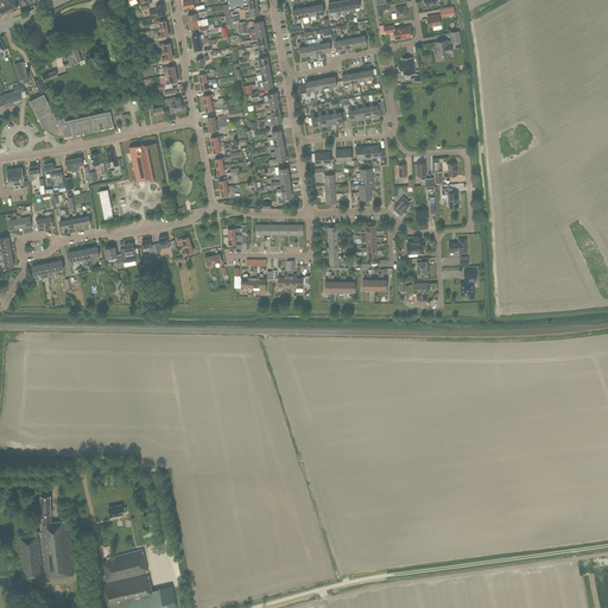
[(14,1),(14,0),(0,0),(0,11),(2,16),(18,8),(14,1)]
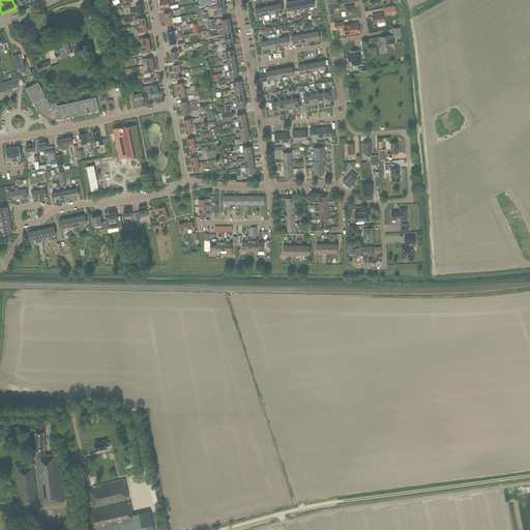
[(225,5),(224,0),(211,0),(211,2),(216,2),(216,5),(212,6),(212,9),(217,8),(217,6),(225,5)]
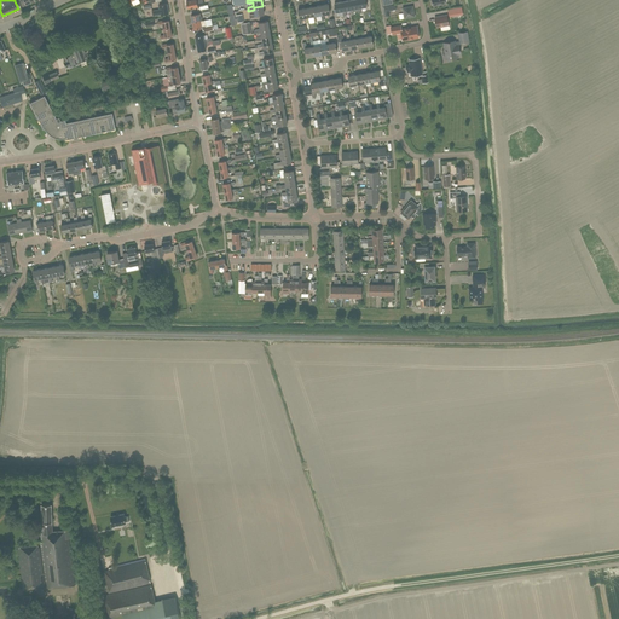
[(365,0),(357,0),(359,7),(358,9),(358,13),(362,13),(360,7),(366,6),(365,0)]
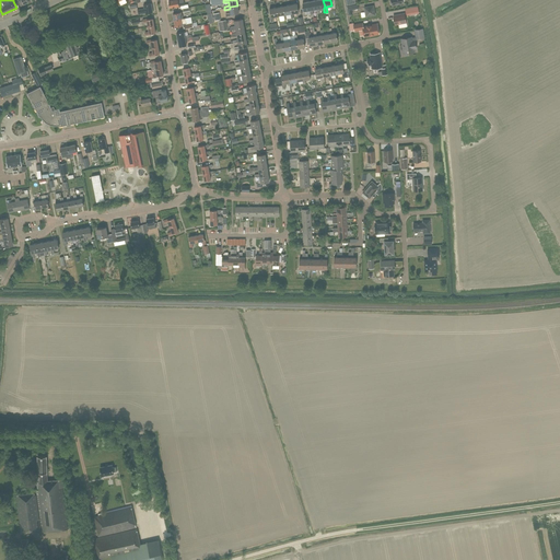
[(138,10),(138,14),(152,12),(151,3),(143,4),(144,9),(138,10)]
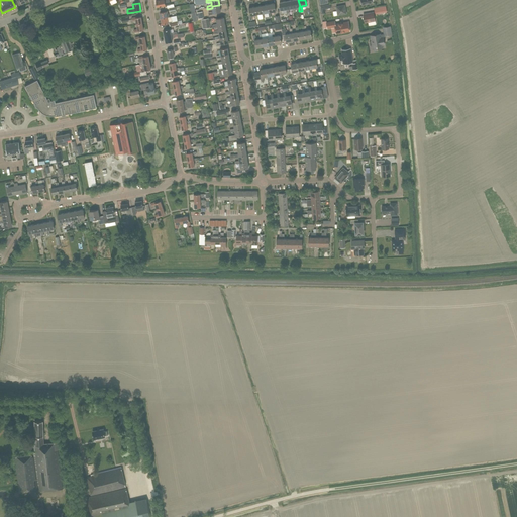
[(320,6),(322,13),(325,13),(325,9),(331,8),(330,4),(320,6)]
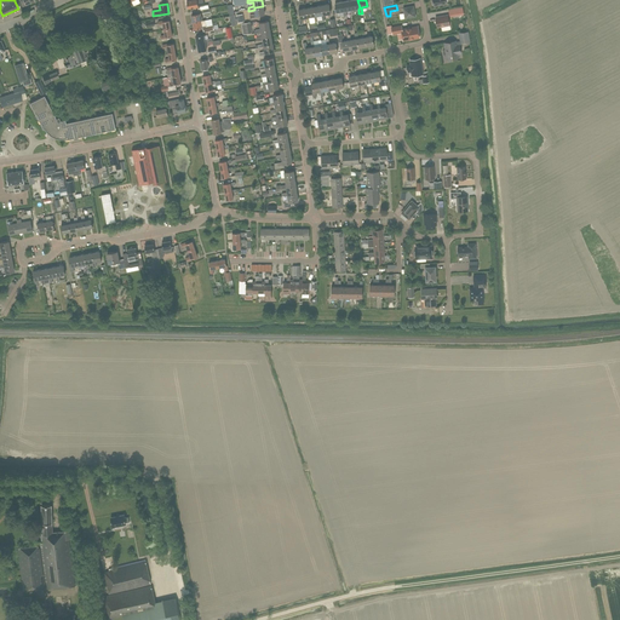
[(254,7),(254,10),(256,15),(250,15),(251,18),(256,17),(256,16),(264,15),(263,6),(254,7)]
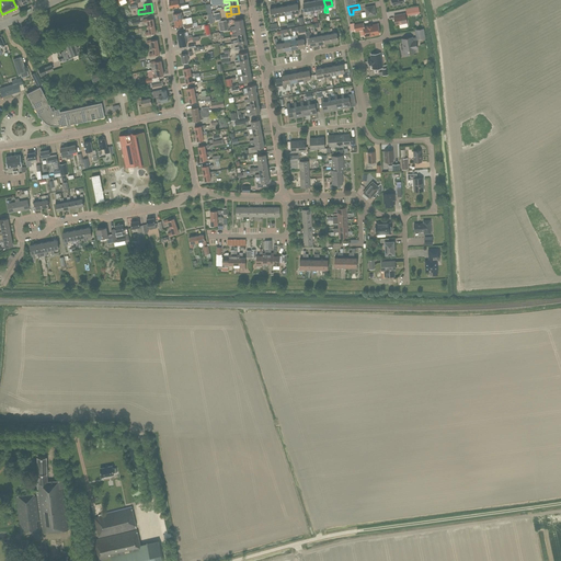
[(376,14),(375,6),(365,7),(367,16),(376,14)]
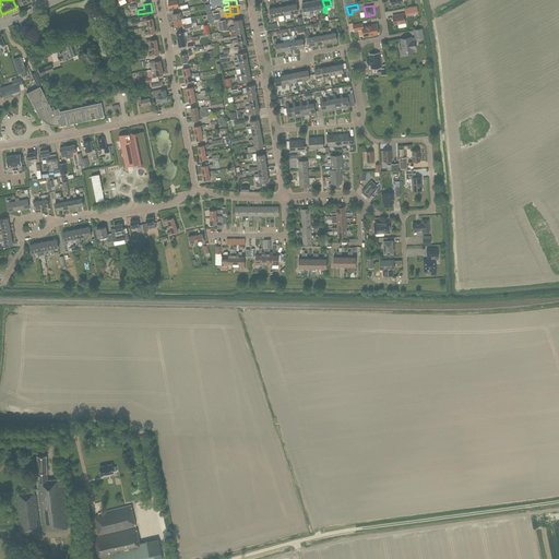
[(393,15),(394,24),(397,23),(399,27),(406,26),(404,13),(393,15)]
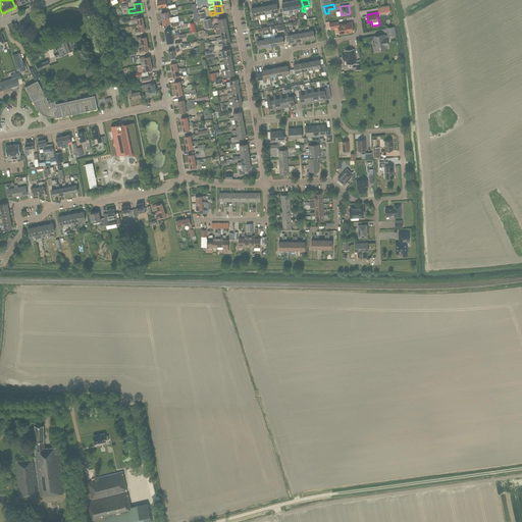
[(219,25),(227,24),(226,17),(218,19),(219,24),(215,25),(215,28),(220,27),(219,25)]
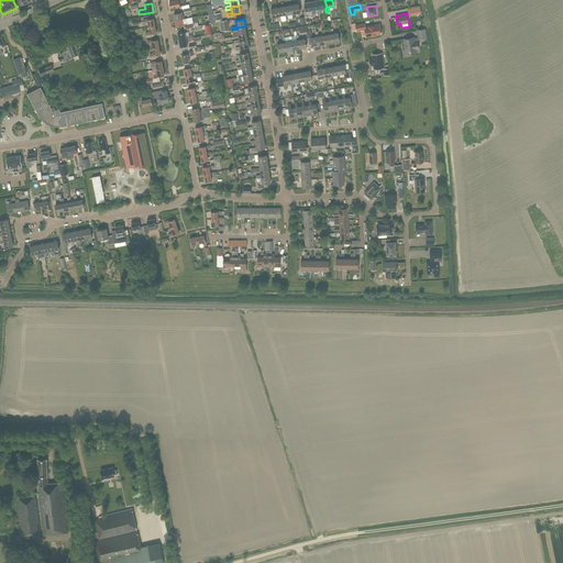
[(220,21),(221,31),(229,30),(227,20),(220,21)]
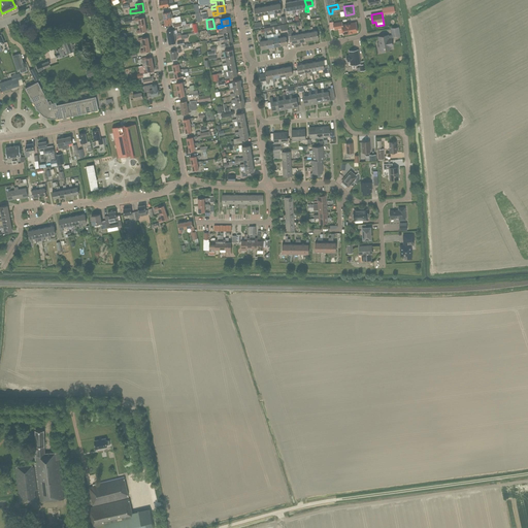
[(342,28),(343,33),(343,34),(345,34),(349,34),(349,33),(353,32),(353,33),(356,32),(357,31),(356,23),(344,25),(342,26),(341,22),(340,22),(339,23),(335,23),(333,24),(334,28),(334,29),(335,29),(336,28),(338,28),(342,27),(342,28)]
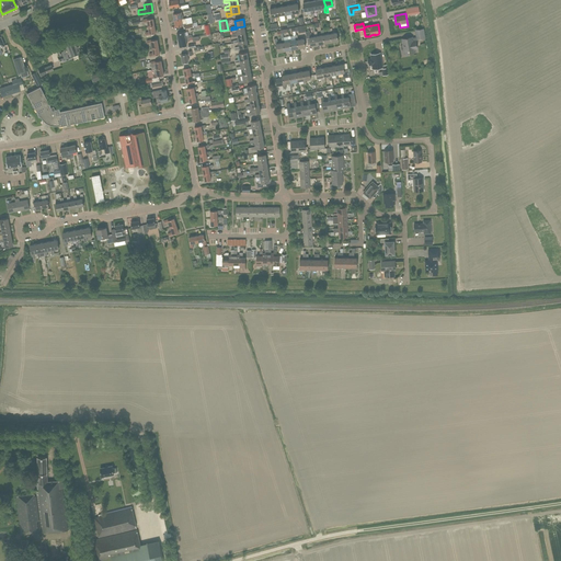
[(155,25),(148,26),(149,32),(146,33),(146,35),(150,34),(156,33),(155,25)]
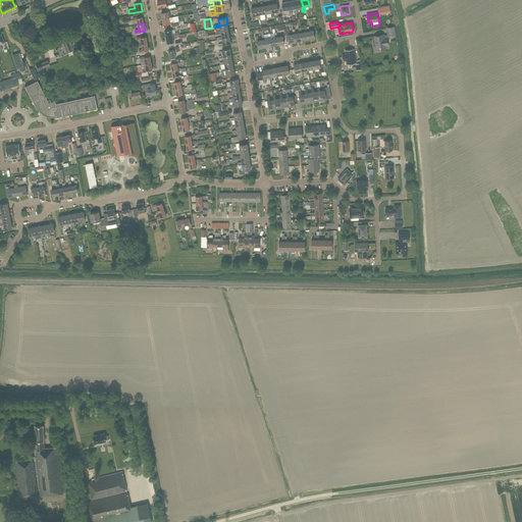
[(220,32),(228,31),(227,24),(219,25),(220,27),(220,31),(216,32),(216,34),(221,33),(220,32)]
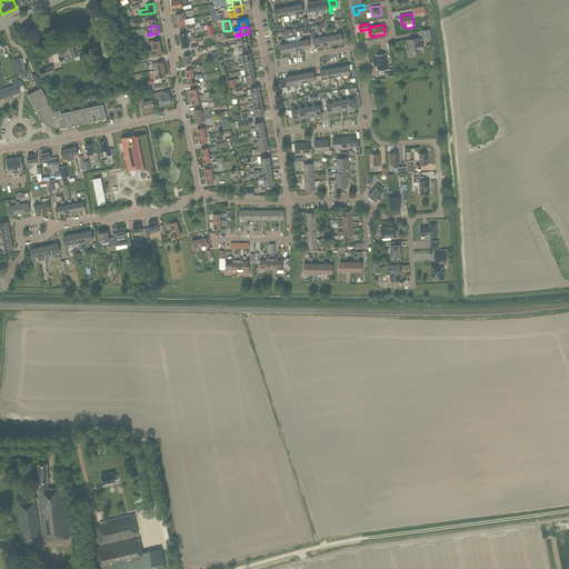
[(335,35),(336,42),(343,41),(341,32),(336,33),(335,29),(332,29),(333,35),(335,35)]
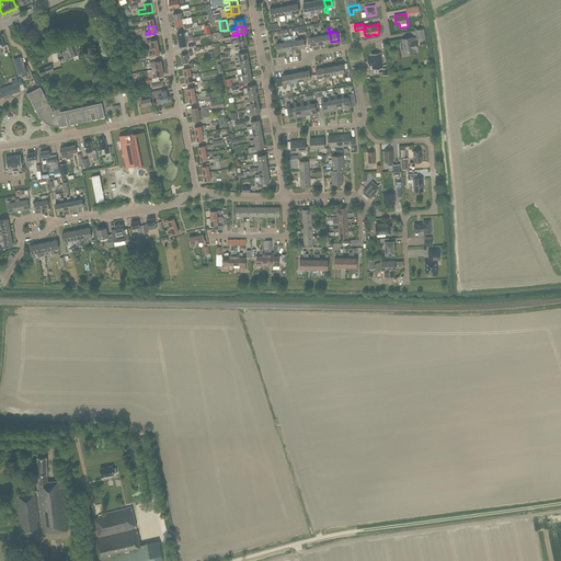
[(330,34),(329,34),(324,35),(323,30),(322,30),(321,31),(321,35),(323,35),(324,43),(331,42),(330,34)]
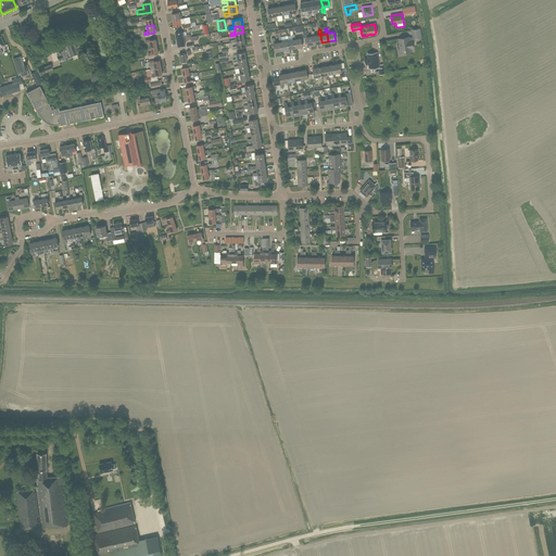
[(314,36),(312,36),(307,37),(306,30),(303,32),(304,38),(306,37),(308,46),(315,43),(314,36)]
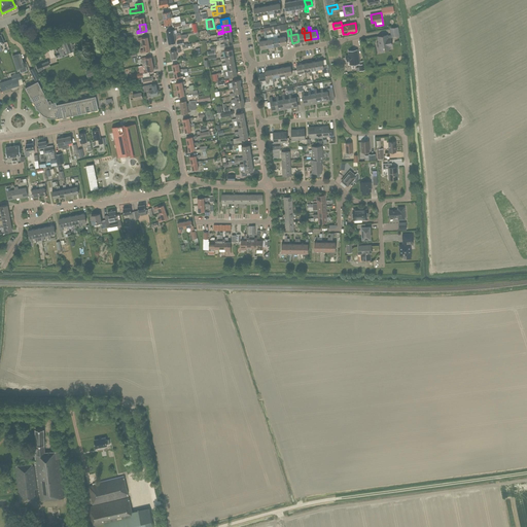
[(304,33),(302,33),(299,34),(297,29),(295,30),(295,34),(297,34),(299,41),(305,40),(304,33)]
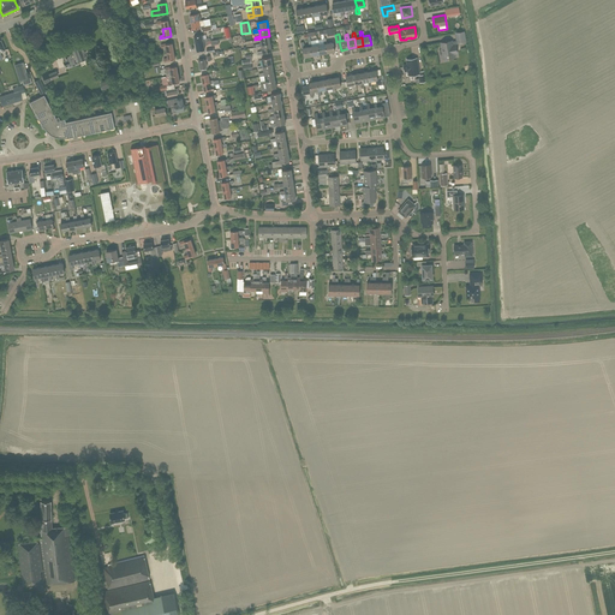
[(262,45),(270,43),(269,36),(260,37),(261,39),(261,43),(256,45),(256,47),(262,47),(262,45)]
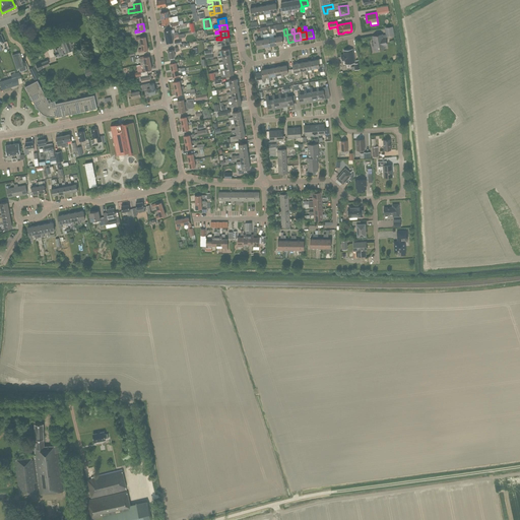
[(274,33),(273,33),(274,37),(275,37),(276,45),(283,44),(281,36),(276,37),(275,33),(274,33)]
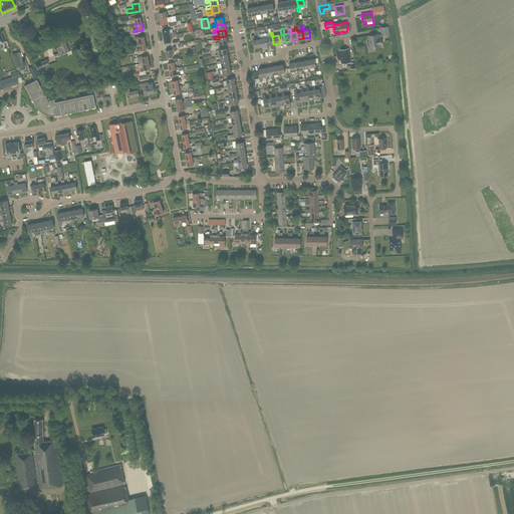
[(69,42),(66,33),(58,36),(52,39),(54,43),(52,44),(54,49),(52,50),(54,55),(56,54),(57,56),(65,53),(65,52),(71,49),(70,47),(71,46),(70,44),(71,43),(70,41),(69,42)]
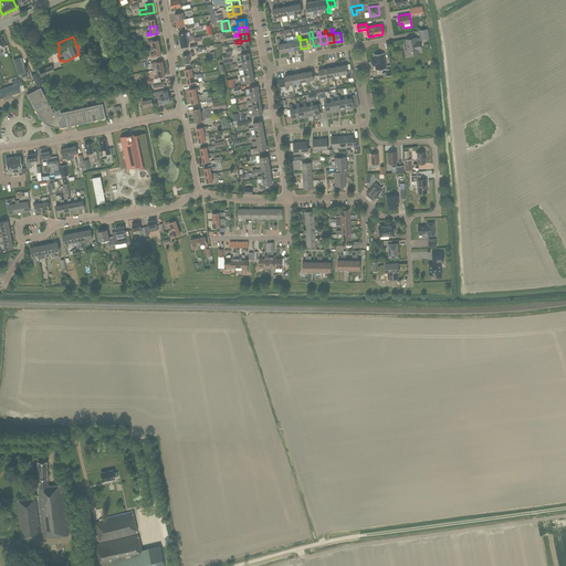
[(286,38),(283,38),(284,43),(285,43),(287,51),(294,50),(293,41),(291,42),(291,37),(286,38)]
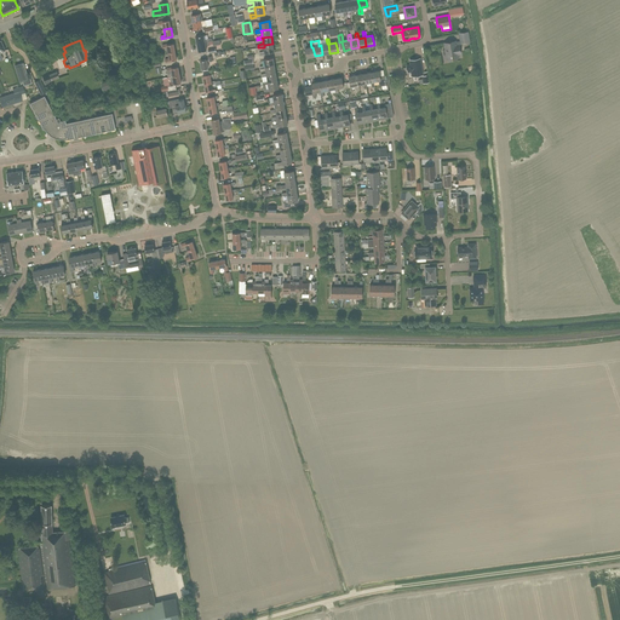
[(320,40),(319,40),(319,46),(321,45),(322,55),(329,53),(328,44),(327,44),(322,45),(321,40),(320,40)]
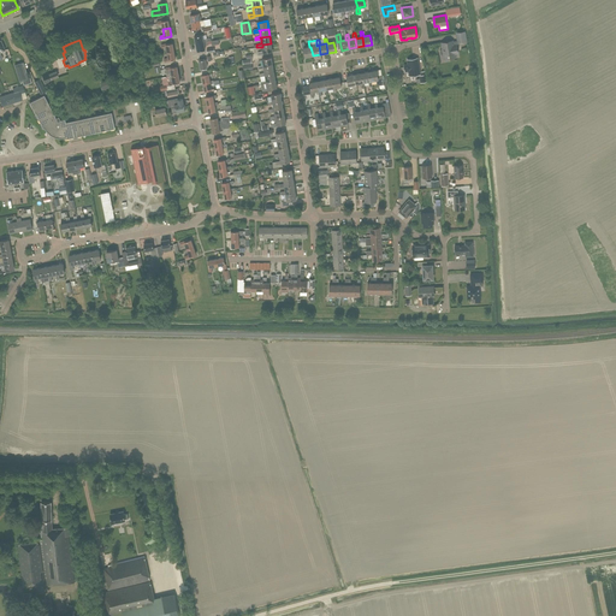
[(208,41),(196,43),(197,51),(205,49),(205,46),(208,45),(208,41)]
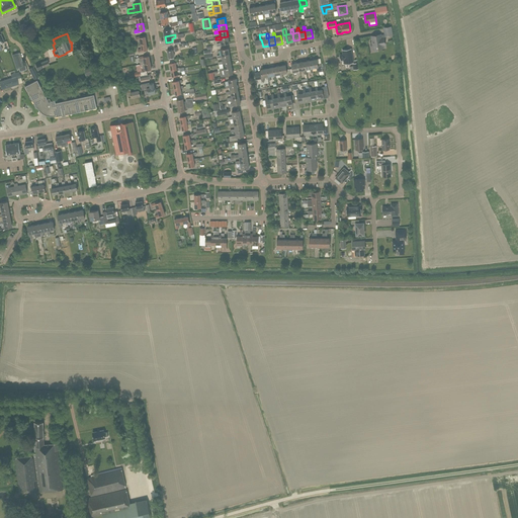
[(373,47),(373,50),(383,48),(382,45),(385,45),(384,39),(385,38),(384,34),(380,34),(371,35),(372,41),(371,41),(370,42),(370,44),(370,46),(371,46),(372,47),(373,47)]
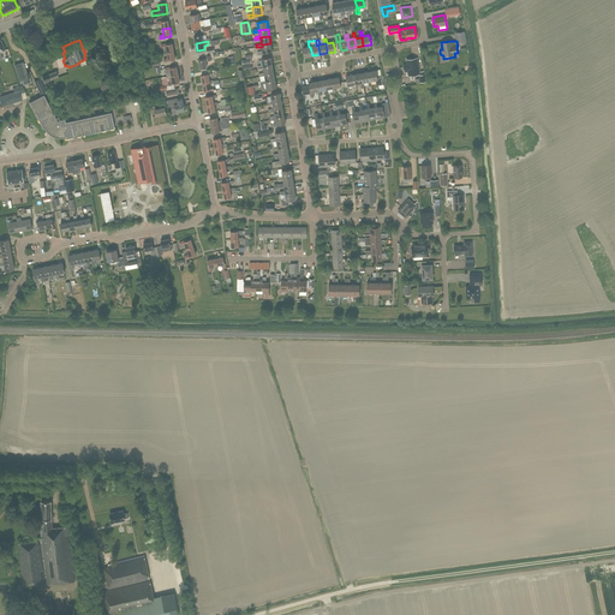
[(310,47),(309,47),(304,47),(304,42),(300,42),(302,48),(303,48),(305,57),(312,55),(310,47)]
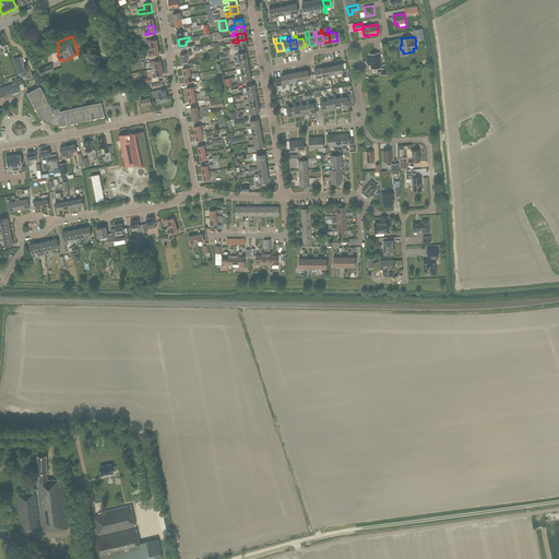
[(247,46),(246,39),(238,40),(238,43),(239,46),(234,47),(234,49),(239,49),(239,48),(247,46)]
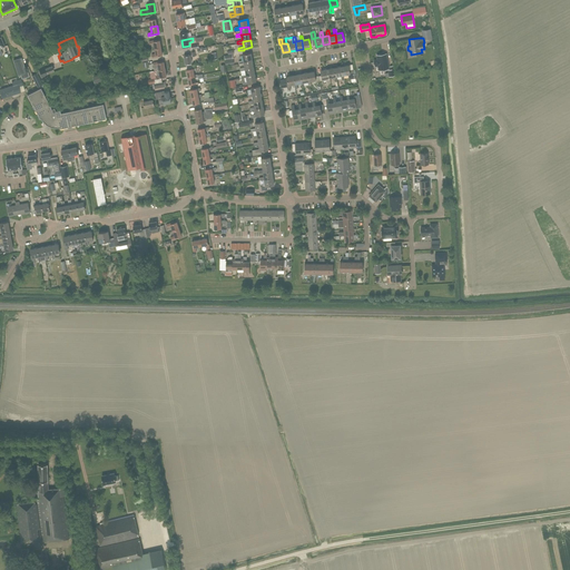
[(161,48),(155,49),(156,53),(151,55),(153,58),(156,57),(156,56),(163,55),(161,48)]
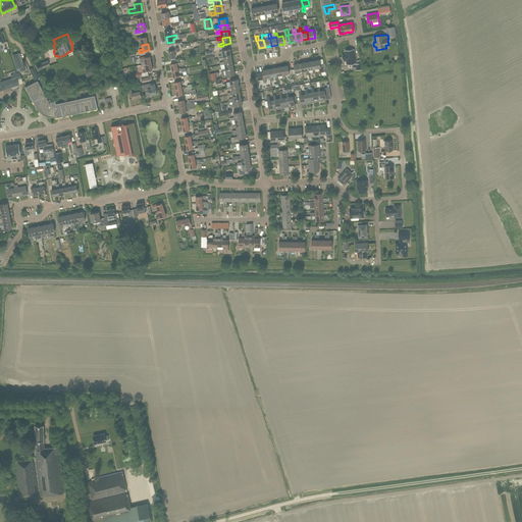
[(179,51),(178,47),(175,48),(175,50),(168,51),(170,59),(175,58),(174,52),(179,51)]
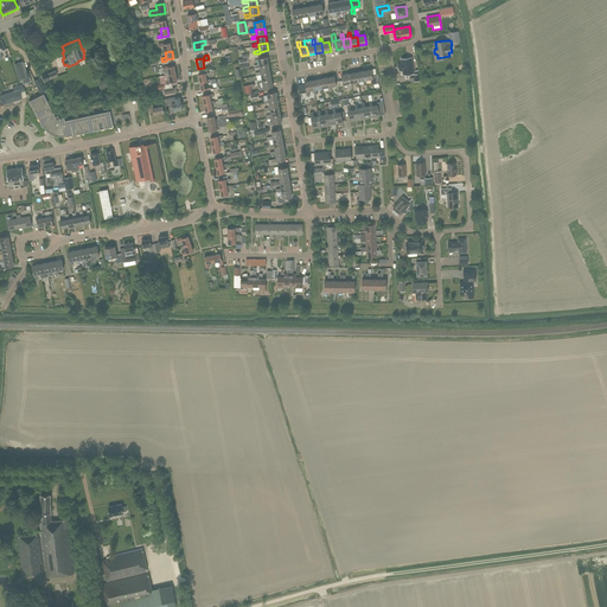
[(260,65),(269,64),(267,57),(259,58),(260,64),(254,65),(255,68),(260,68),(260,65)]
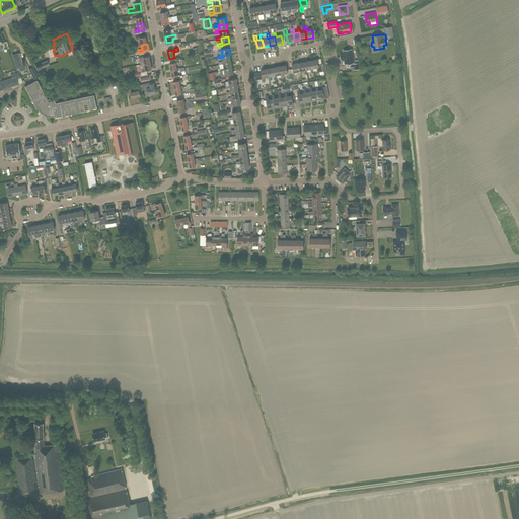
[(354,62),(352,49),(344,50),(344,56),(341,56),(342,60),(345,59),(346,64),(354,62)]
